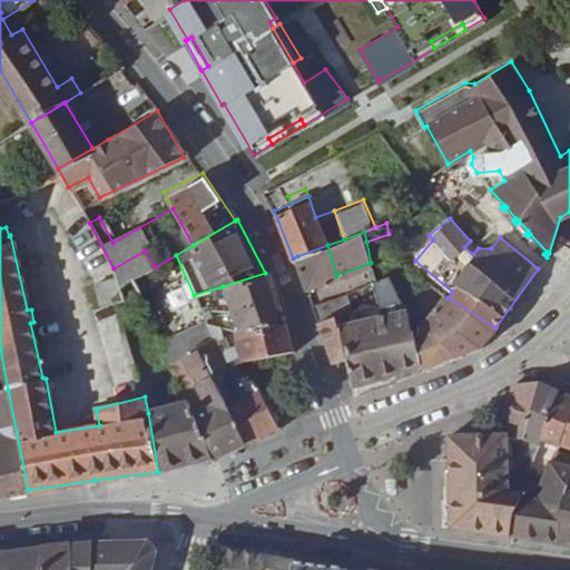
[(297,256),(308,285),(336,275),(327,245),(297,256)]
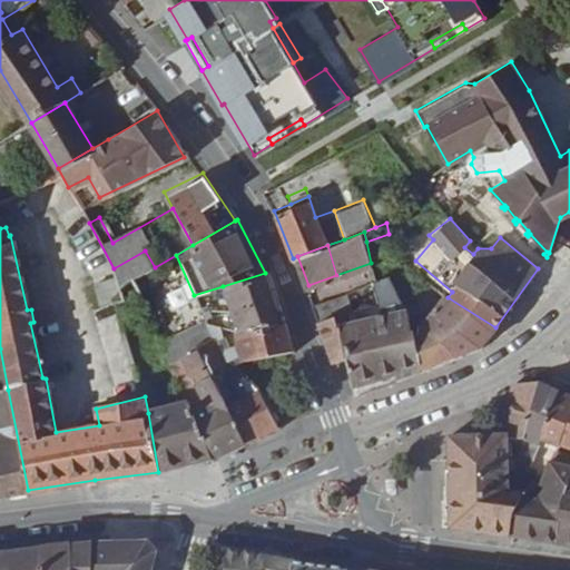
[(114,268),(116,271),(118,283),(119,287),(131,279),(155,267),(145,251),(114,268)]
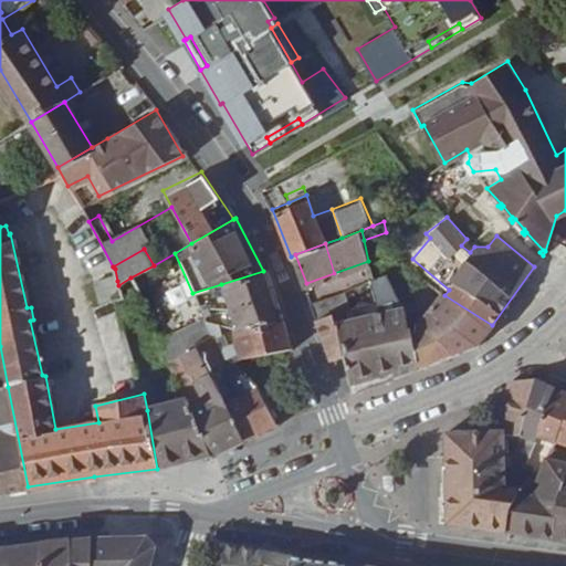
[(221,284),(229,305),(274,294),(266,270),(263,271),(221,284)]
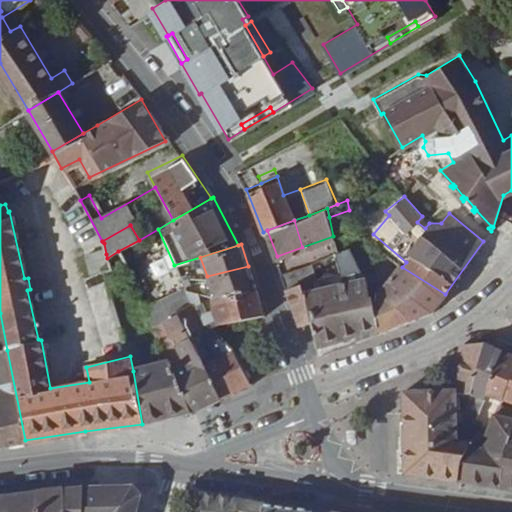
[(317,276),(315,279),(318,289),(307,292),(315,321),(322,352),(377,331),(366,279),(349,245),(336,250),(341,269),(344,279),(337,281),(335,271),(317,276)]
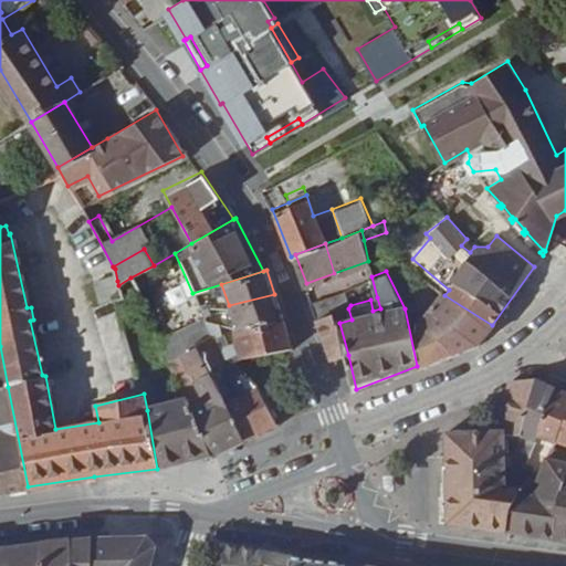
[(118,285),(125,301),(117,305),(123,317),(144,305),(130,278),(118,285)]
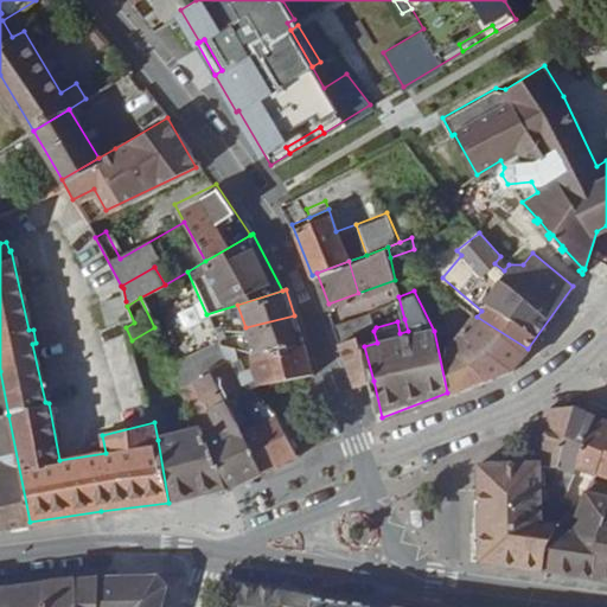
[(126,327),(134,323),(127,306),(126,301),(103,312),(113,332),(126,327)]
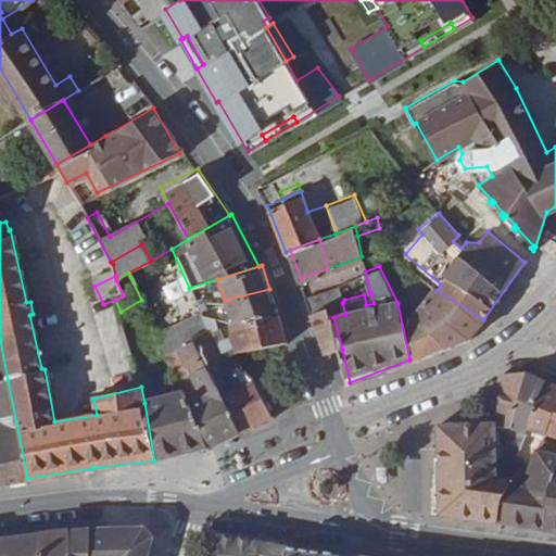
[(305,295),(312,315),(331,307),(342,303),(344,300),(340,283),(305,295)]
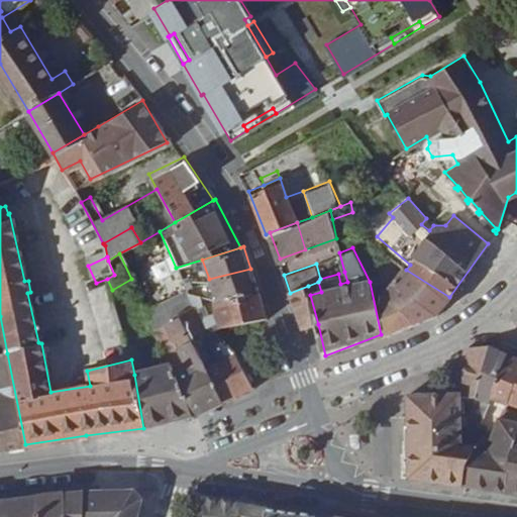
[(379,277),(370,282),(381,334),(436,314),(449,297),(406,270),(402,268),(387,286),(379,277)]
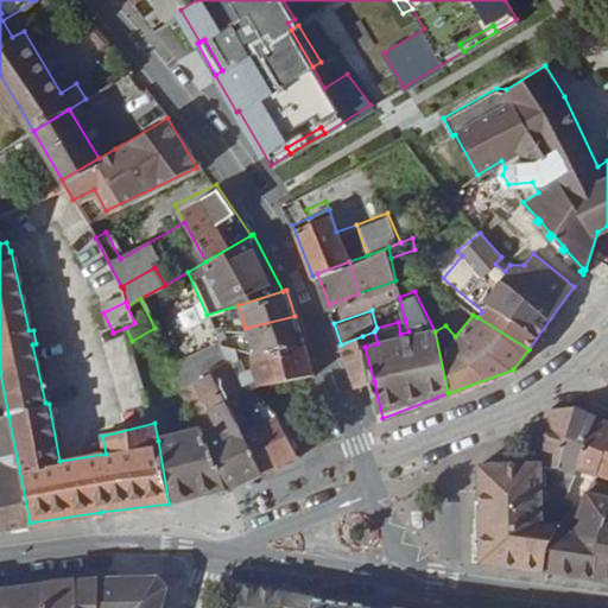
[(246,328),(252,349),(304,342),(295,316),(246,328)]
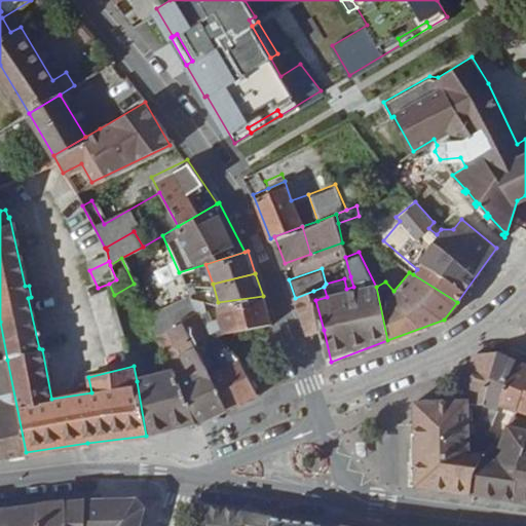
[(346,289),(353,287),(350,276),(344,278),(346,289)]
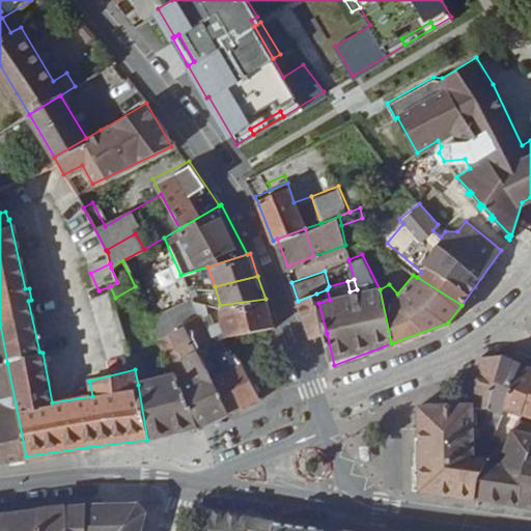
[(330,300),(327,289),(316,294),(318,303),(330,300)]
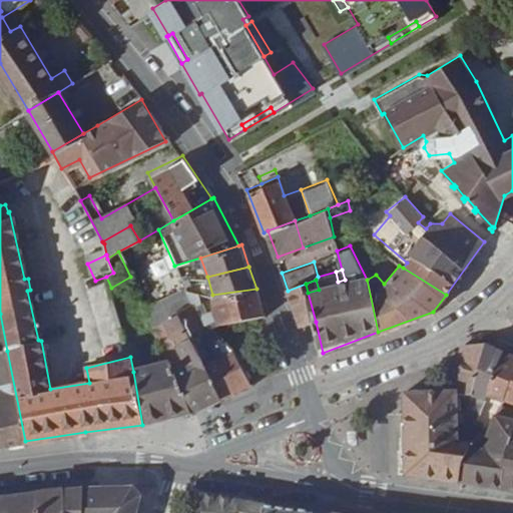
[(308,293),(306,284),(288,291),(301,326),(316,322),(308,293)]
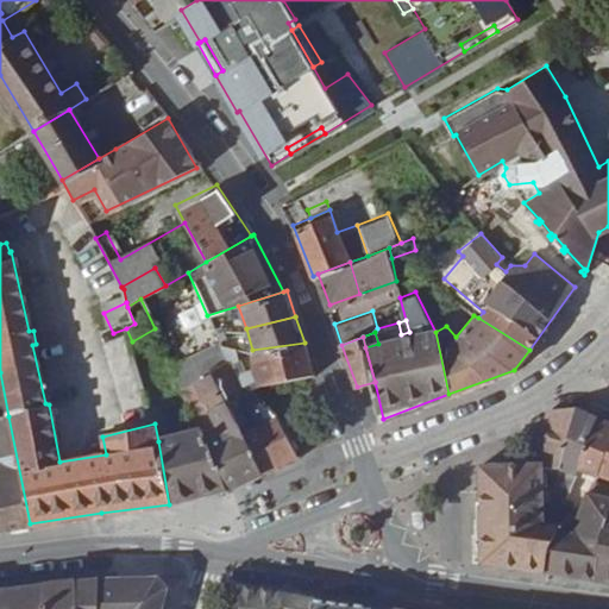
[(305,343),(252,350),(251,350),(259,382),(314,371),(305,343)]
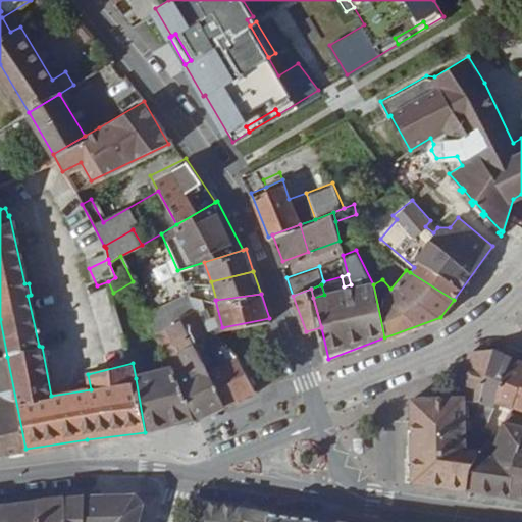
[(176,313),(179,318),(192,342),(208,333),(206,330),(193,306),(176,313)]
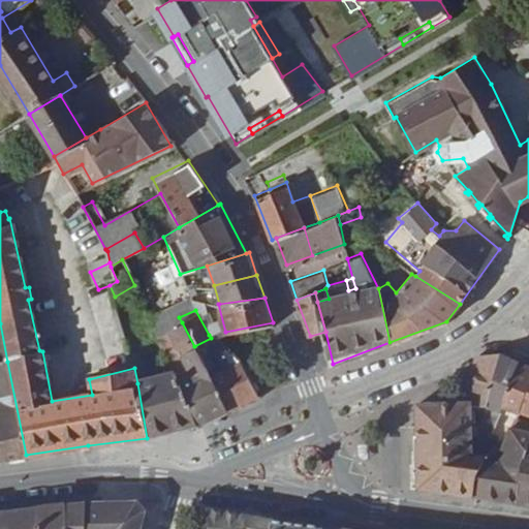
[(196,425),(227,410),(210,376),(194,346),(182,322),(155,337),(174,372),(196,425)]
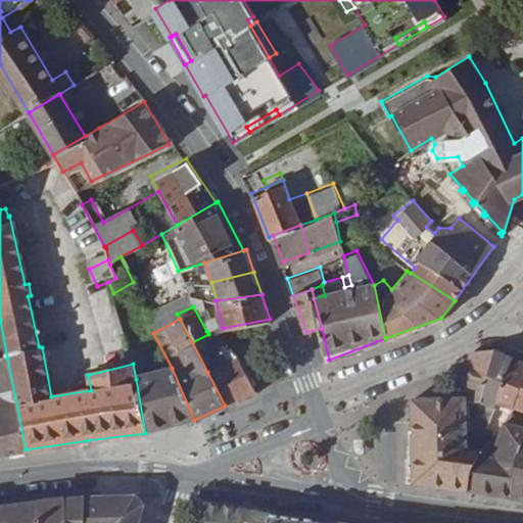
[(221,366),(207,372),(225,406),(256,391),(240,359),(225,340),(211,347),(221,366)]
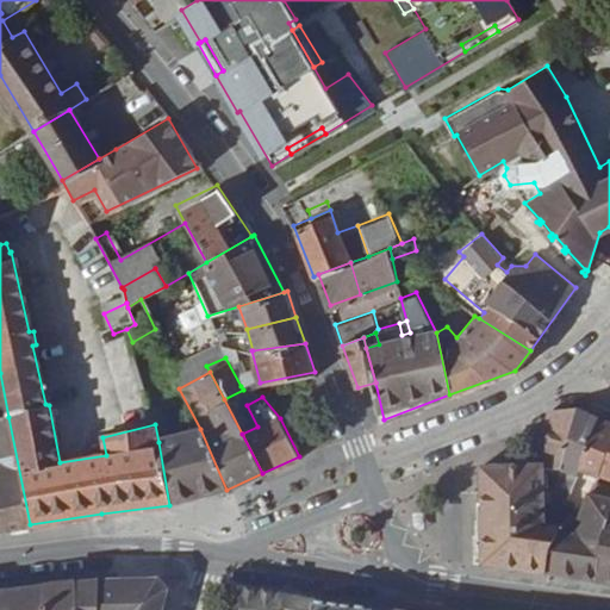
[(579,405),(553,409),(543,464),(561,466),(579,405)]
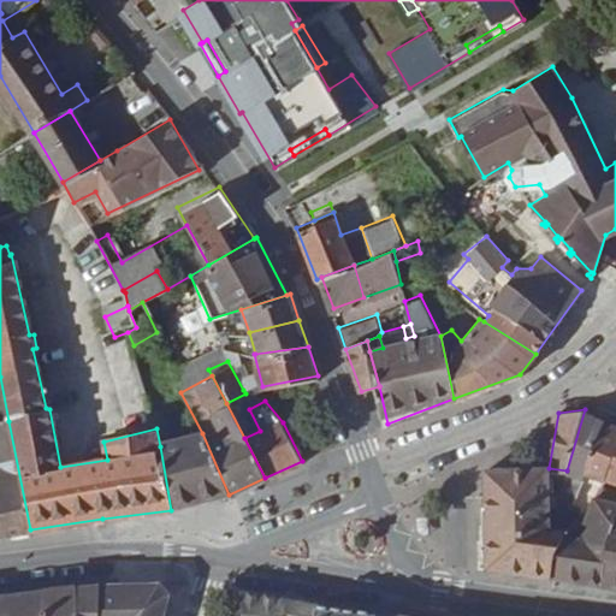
[(605,418),(585,409),(567,471),(581,475),(584,471),(605,418)]
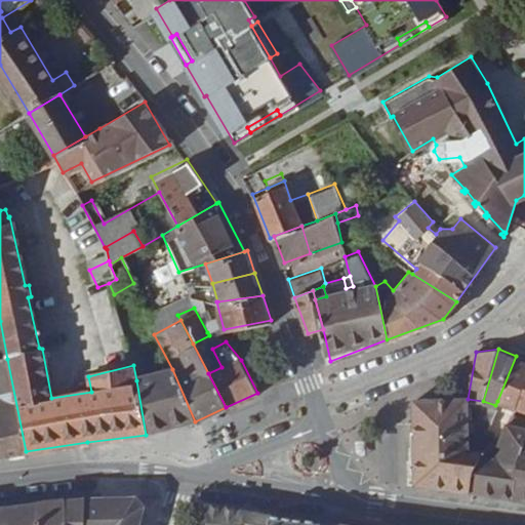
[(524,359),(516,356),(497,401),(511,405),(500,433),(503,434),(511,412),(519,414),(521,411),(513,408),(515,403),(524,406),(524,359)]
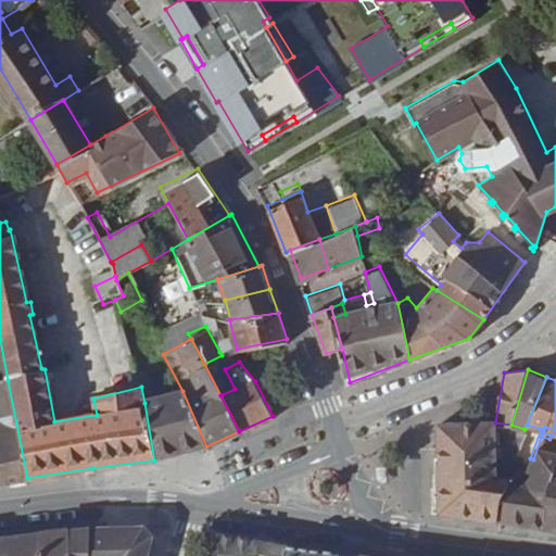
[(0,450),(10,480),(27,478),(8,380),(0,381),(0,450)]
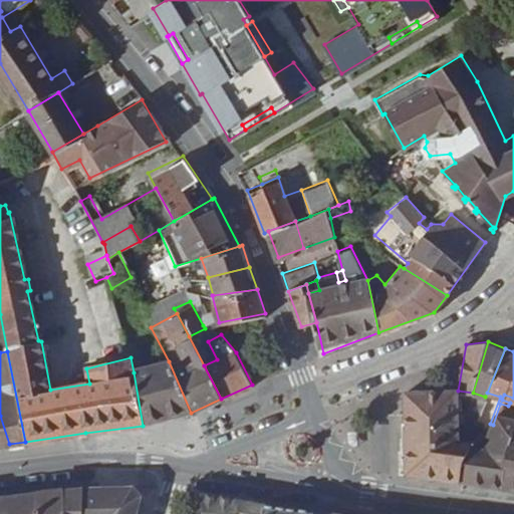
[(143,426),(191,413),(169,361),(134,372),(143,426)]
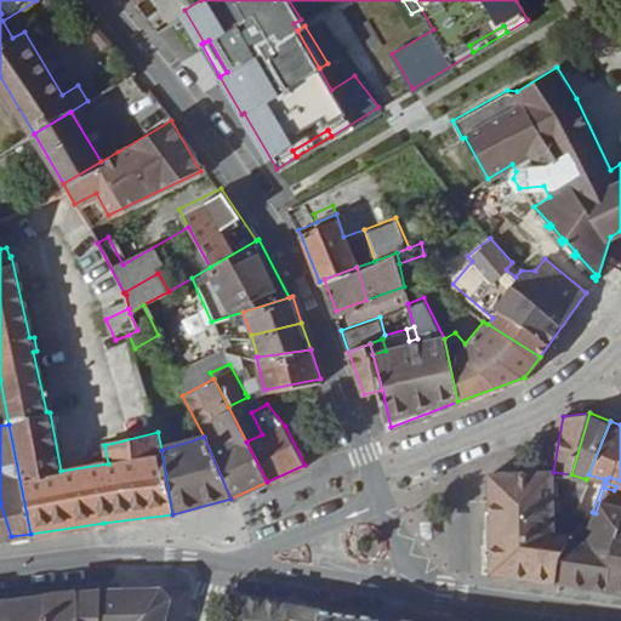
[(554,534),(553,472),(489,474),(494,573),(559,582),(560,559),(571,534),(554,534)]
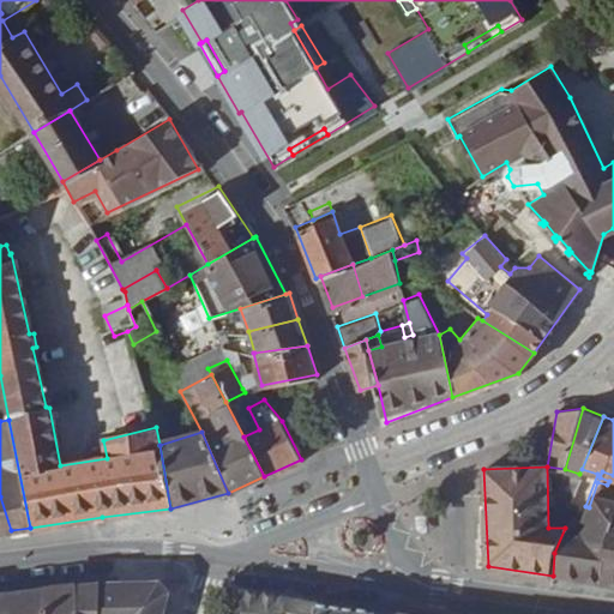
[(601,582),(613,528),(613,475),(602,471),(600,477),(609,481),(607,485),(597,482),(589,507),(585,506),(576,533),(565,528),(554,553),(553,576),(601,582)]
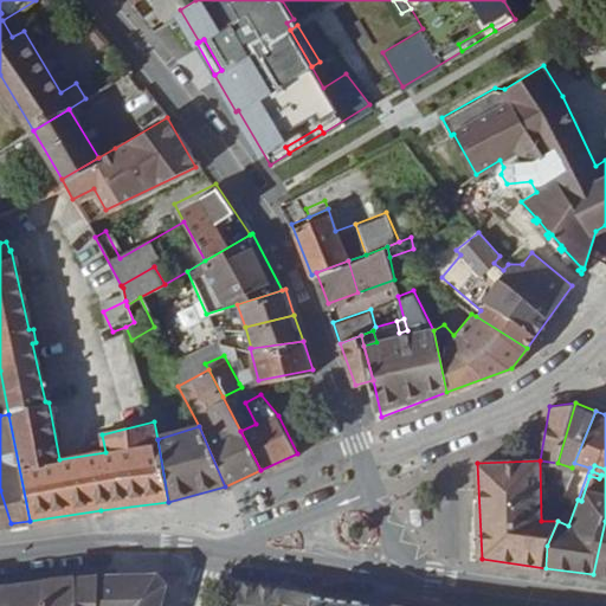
[(0,524),(11,523),(0,490),(0,524)]
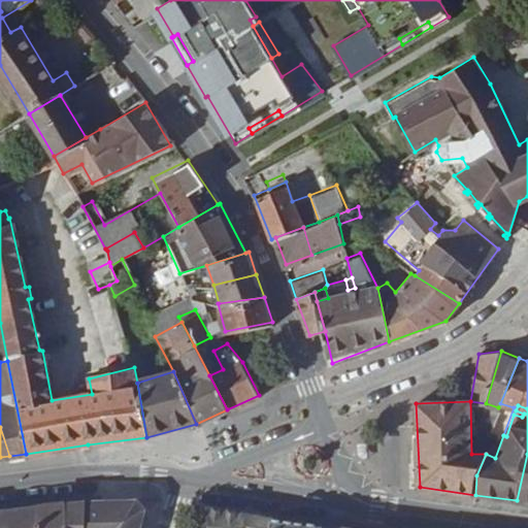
[(527,454),(517,500),(527,501),(527,454)]
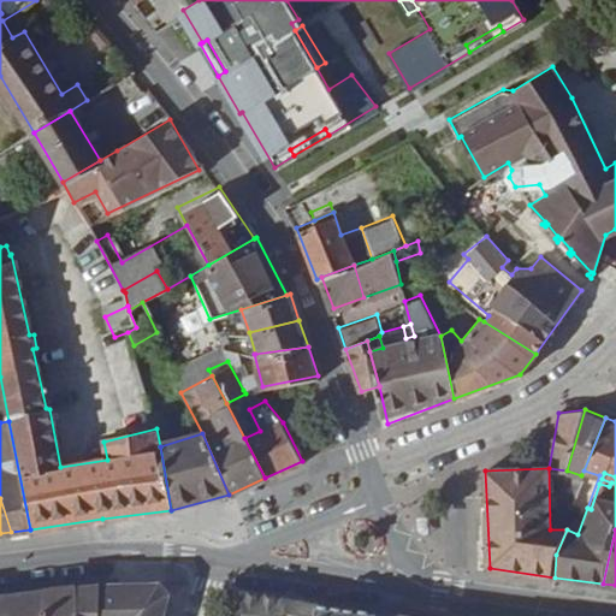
[(159,615),(167,593),(158,582),(98,586),(95,615),(159,615)]
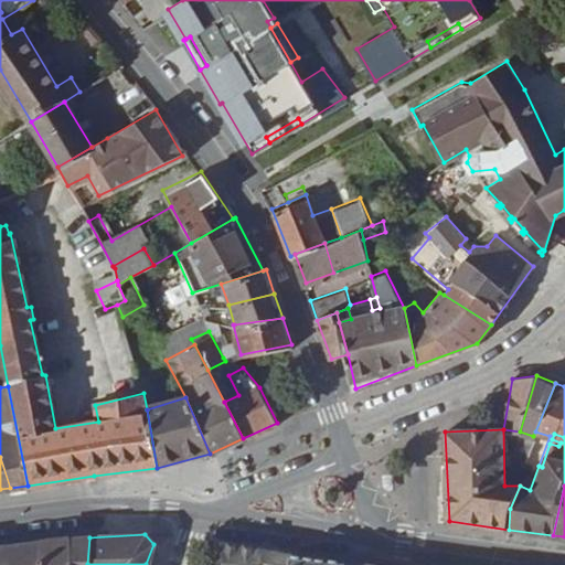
[(87,564),(89,537),(67,540),(64,564),(87,564)]
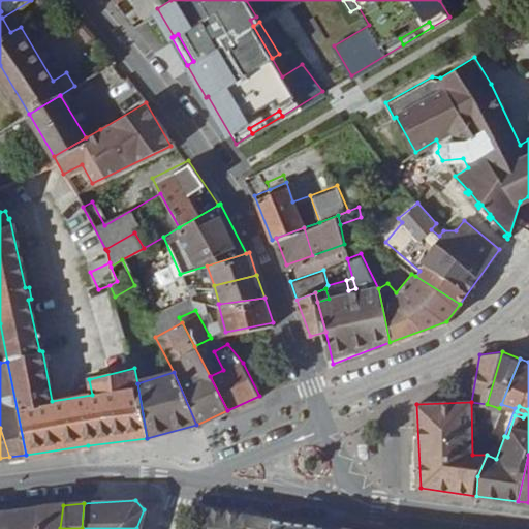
[(37,506),(35,528),(60,528),(63,505),(37,506)]
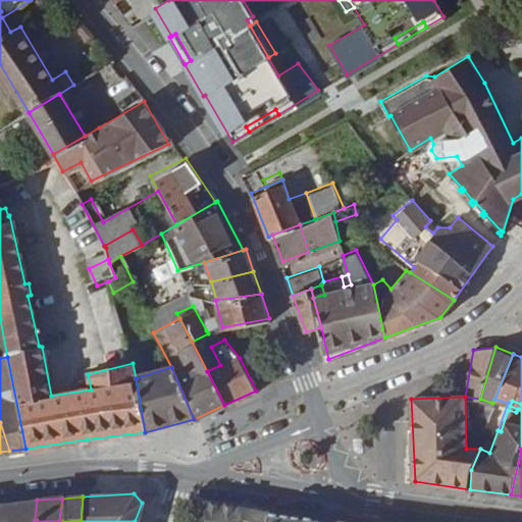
[(0,521),(35,521),(37,500),(0,504),(0,521)]
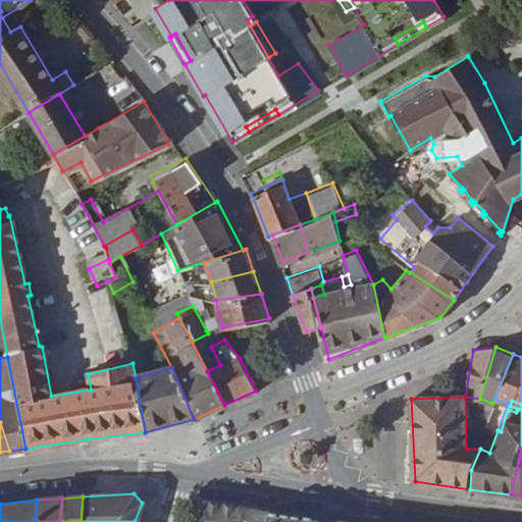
[(206,501),(206,521),(250,521),(250,507),(206,501)]
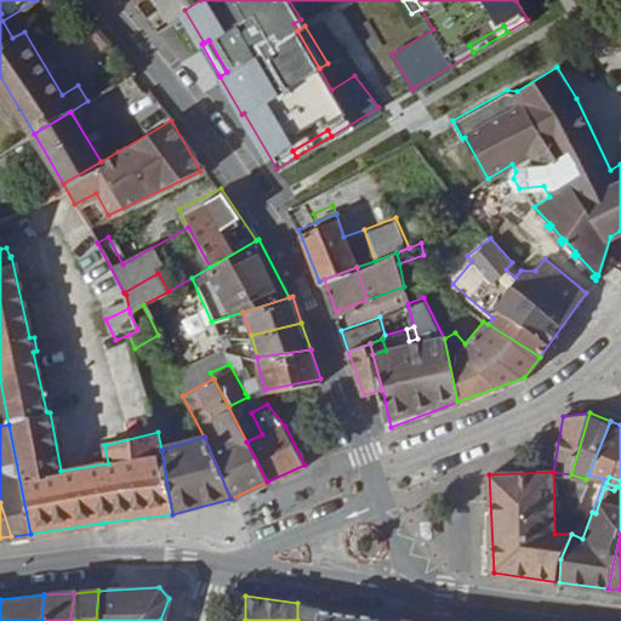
[(322,620),(322,607),(297,603),(297,620),(322,620)]
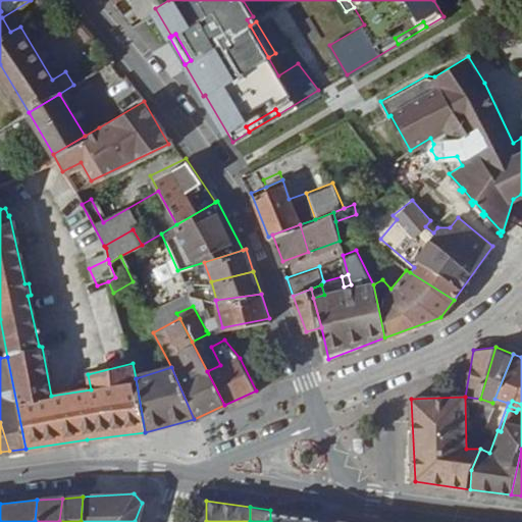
[(321,521),(321,517),(270,510),(270,521),(321,521)]
